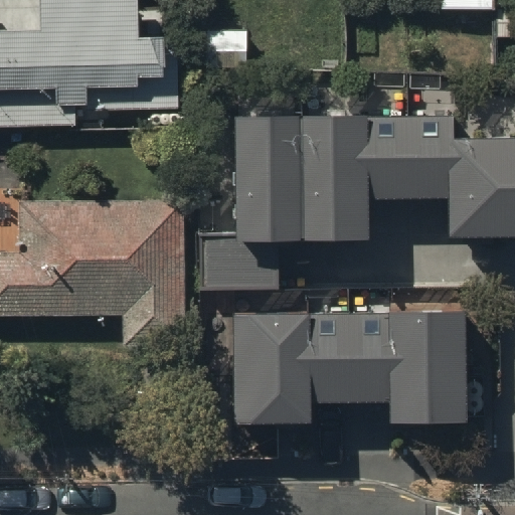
[(0,125),(75,124),(74,109),(176,107),(175,48),(163,49),(162,38),(138,39),(137,0),(35,0),(36,26),(0,26),(0,125)]
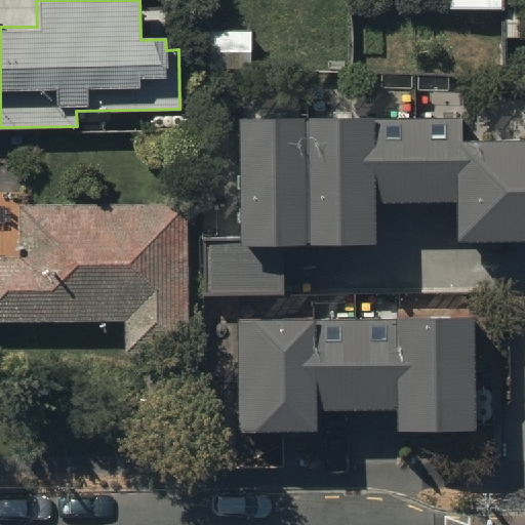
[(500,16),(499,0),(448,0),(449,16),(500,16)]
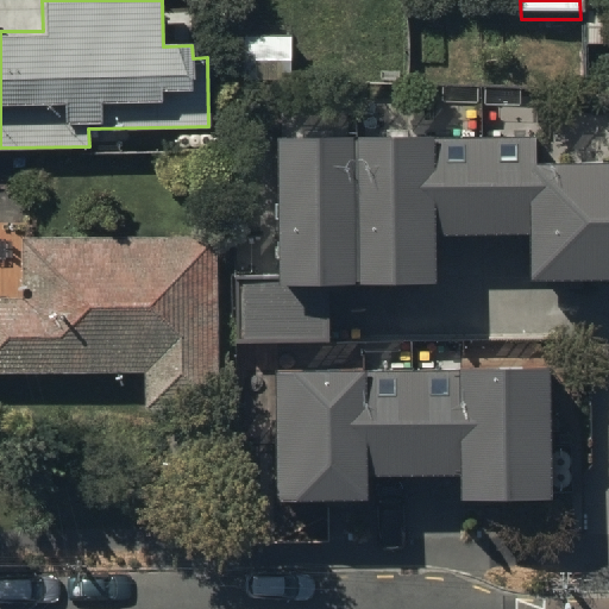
[(277,274),(232,274),(233,345),(328,344),(327,284),(438,283),(437,237),(532,236),(533,280),(608,277),(608,159),(540,162),(540,135),(275,139),(277,274)]
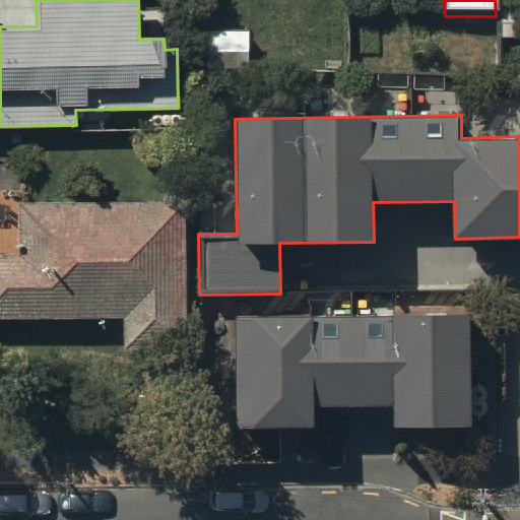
[(191,208),(19,207),(19,261),(0,261),(0,323),(126,324),(126,354),(190,354),(191,208)]
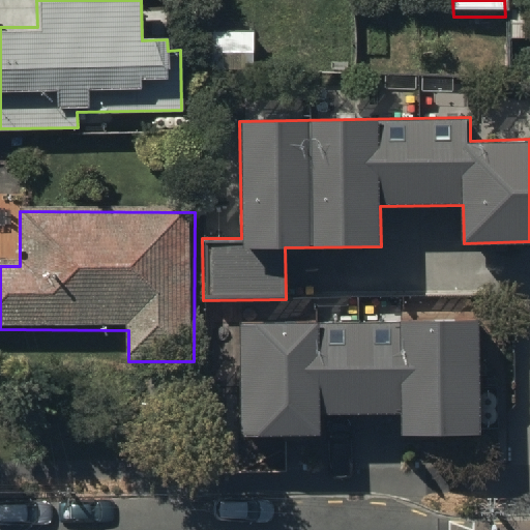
[(480,317),(241,319),(242,437),(321,436),(321,415),(400,414),(401,436),(481,435),(480,317)]
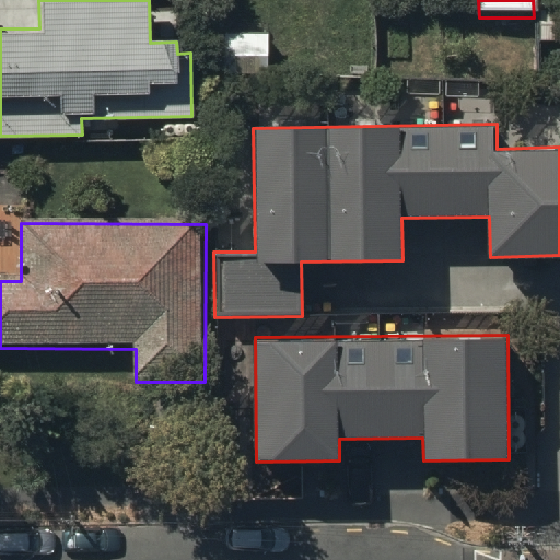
All buildings are outlined.
